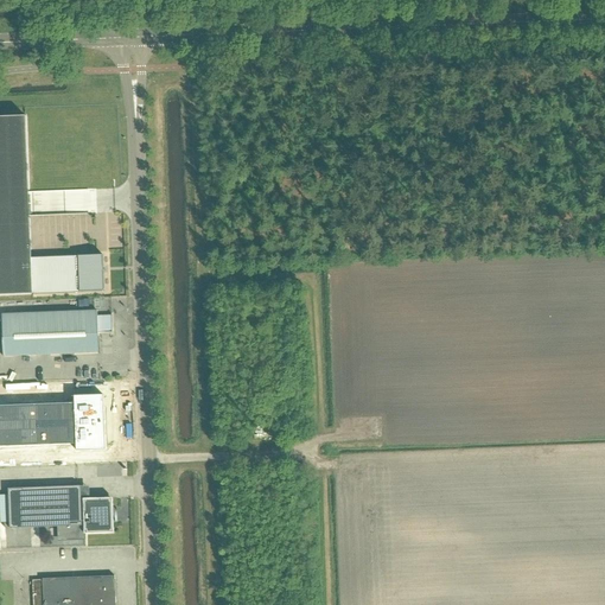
[(0,292),(30,292),(29,256),(24,114),(0,115),(0,292)]
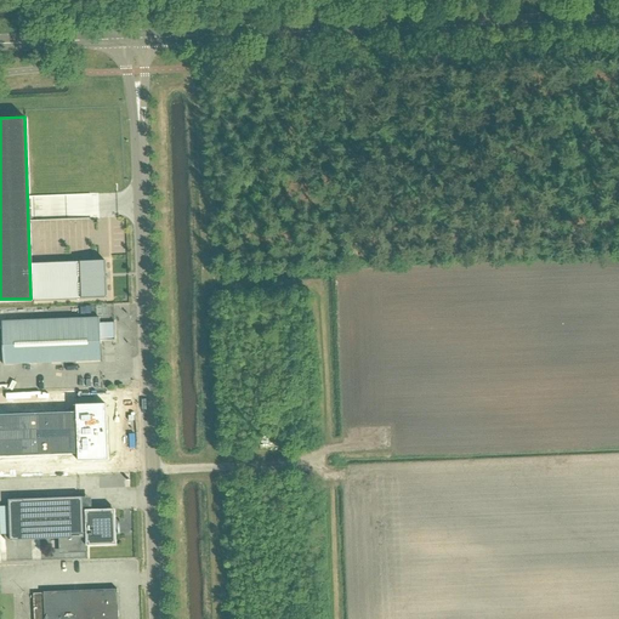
[(104,296),(103,259),(29,262),(30,299),(104,296)]
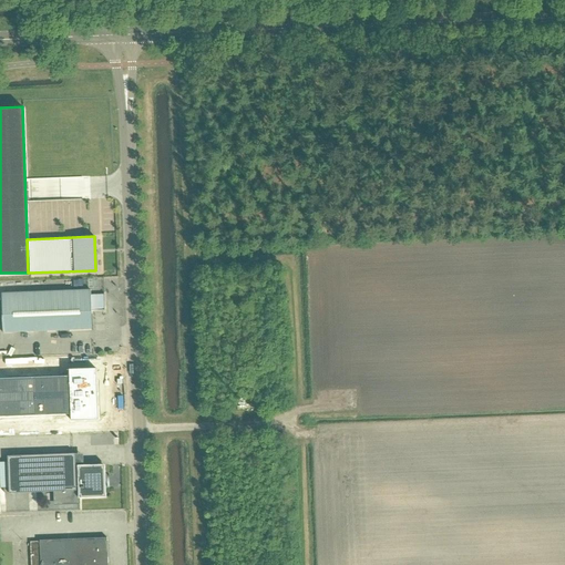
[(103,309),(102,291),(102,294),(89,294),(89,288),(43,290),(44,296),(0,297),(1,331),(90,328),(90,308),(102,307),(102,309),(103,309)]
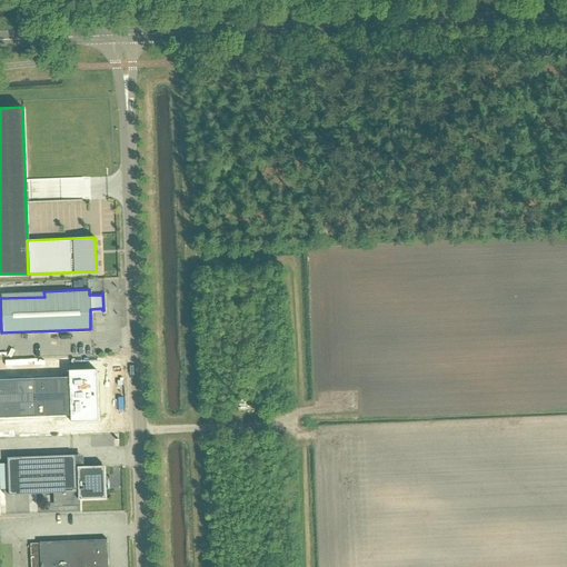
[(71,417),(98,416),(97,369),(69,370),(69,379),(0,381),(0,411),(71,409),(71,417)]
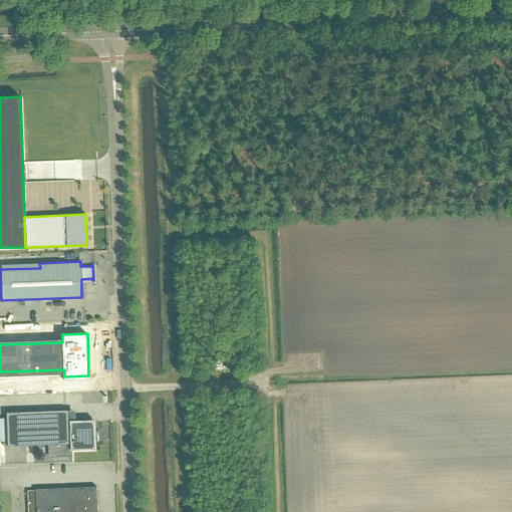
[(70,450),(93,449),(92,420),(66,421),(66,410),(5,412),(6,445),(69,443),(70,450)]
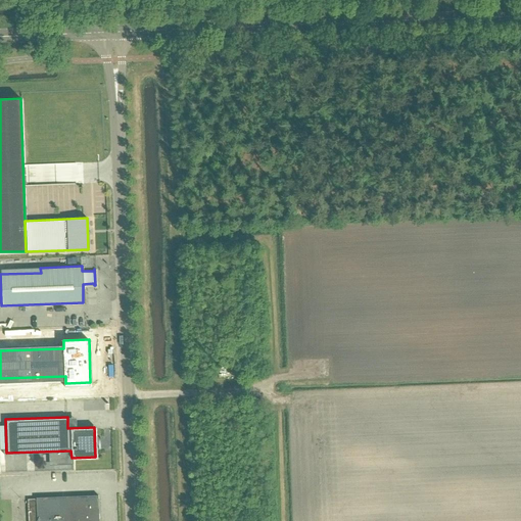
[(97,520),(97,494),(35,496),(35,498),(35,520),(97,520)]
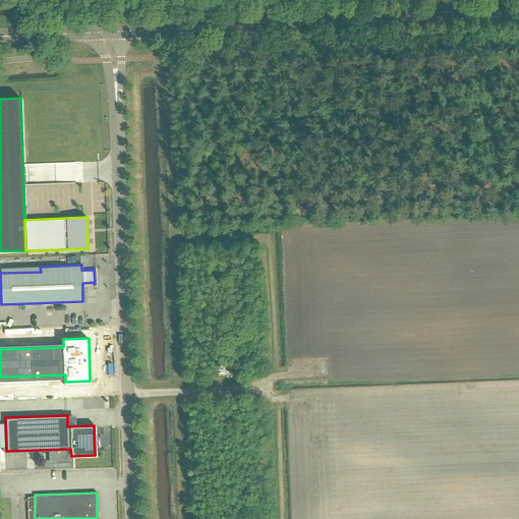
[(35,518),(35,496),(25,496),(26,518),(35,518)]
